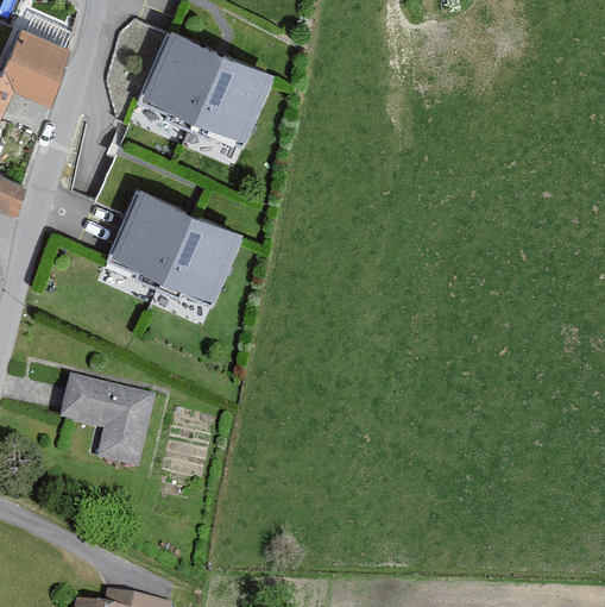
[(10,72),(0,67),(0,137),(18,94),(52,108),(76,51),(26,30),(10,72)]
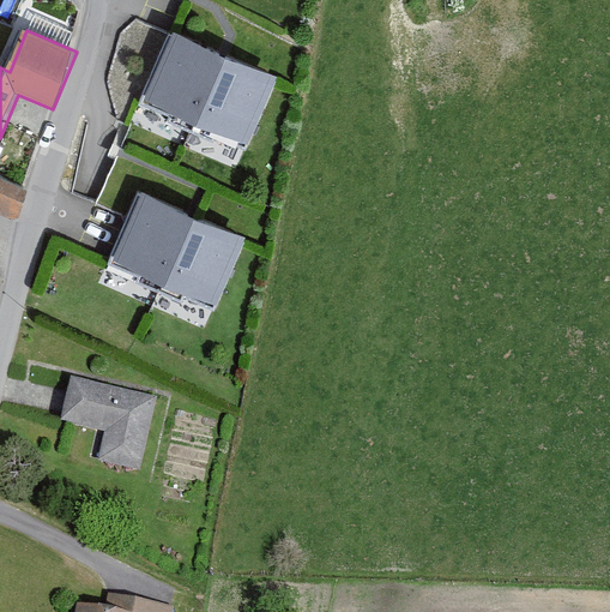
[(276,76),(169,30),(138,103),(245,149),(276,76)]
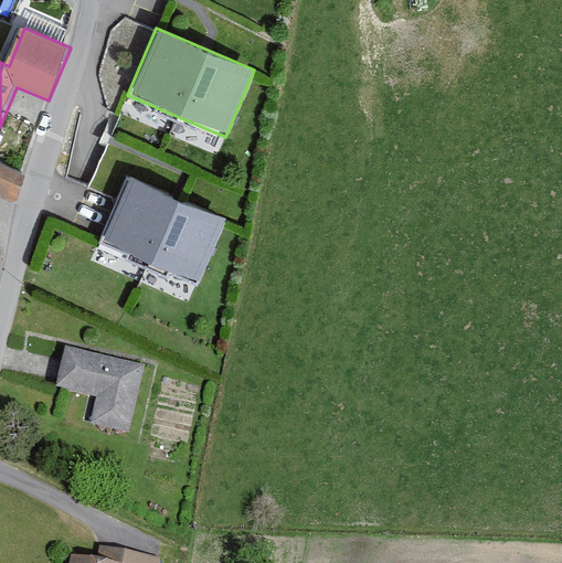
[(0,197),(13,202),(25,174),(0,163),(0,197)]
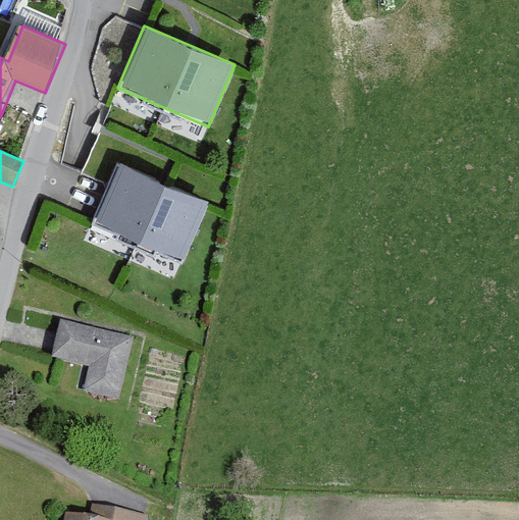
[(209,203),(118,165),(93,225),(183,263),(209,203)]
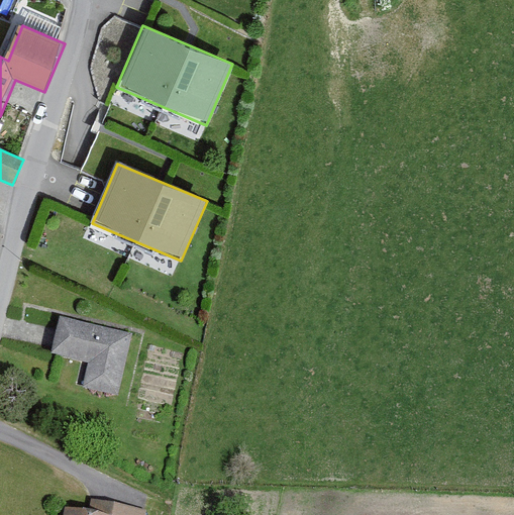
[(132,339),(59,321),(48,363),(89,373),(85,391),(118,399),(132,339)]
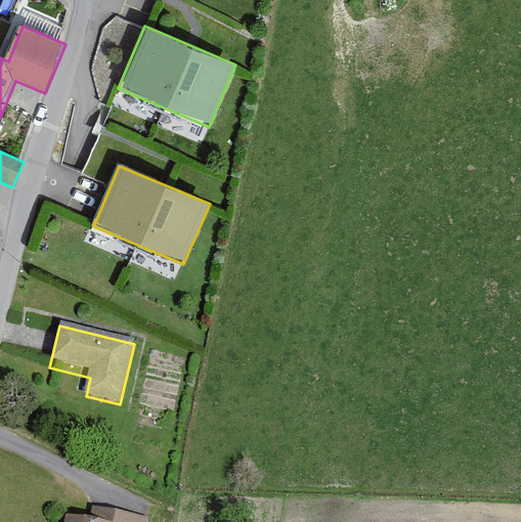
[(138,521),(92,512),(90,521),(138,521)]
